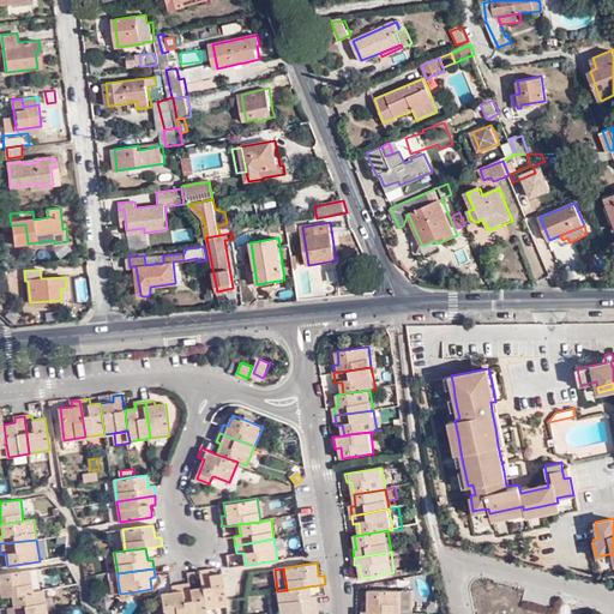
[(209,570),(200,571),(203,588),(205,607),(227,605),(223,573),(214,575),(209,576),(209,570)]
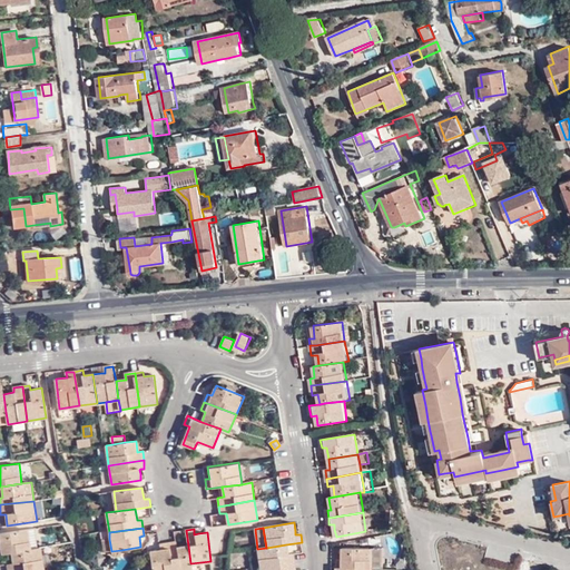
[(27,530),(0,533),(0,552),(11,551),(30,548),(27,530)]
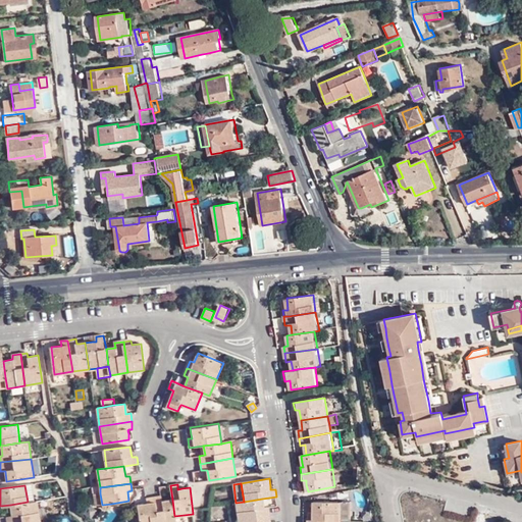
[(161,496),(154,497),(157,521),(174,521),(174,516),(172,500),(162,501),(161,496)]
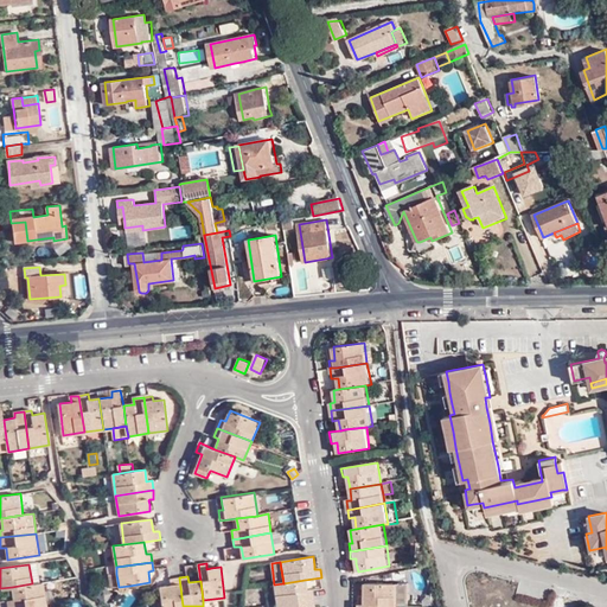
[(183,606),(179,577),(170,579),(171,585),(159,586),(163,606),(183,606)]
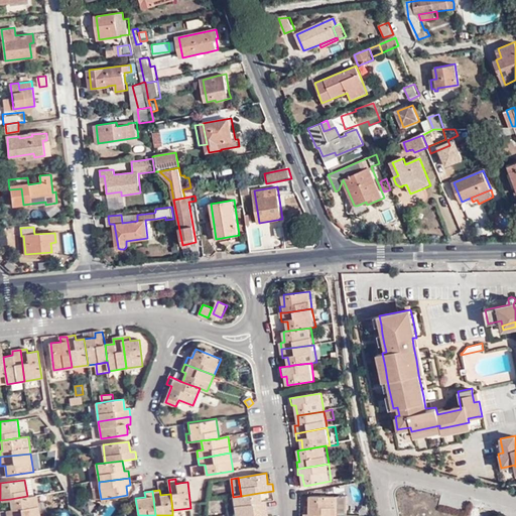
[(241,496),(233,497),(235,514),(266,509),(265,502),(260,502),(259,493),(241,496)]
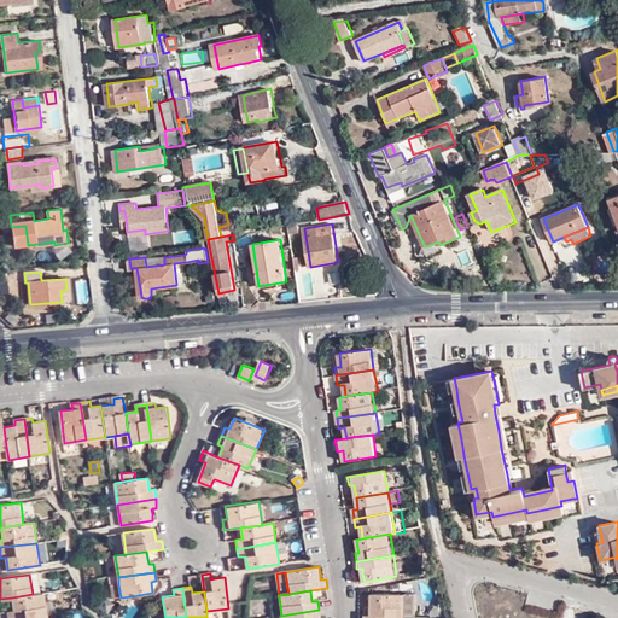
[(39,594),(33,594),(12,598),(13,611),(7,611),(7,617),(21,617),(46,614),(44,593),(39,594)]
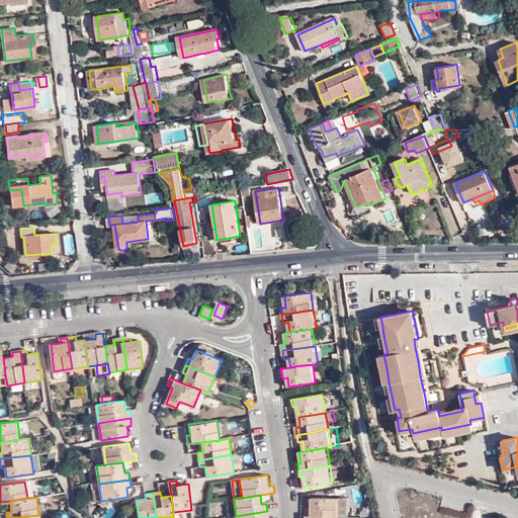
[(338,517),(339,516),(339,499),(314,499),(314,509),(308,509),(307,517),(321,517),(338,517)]
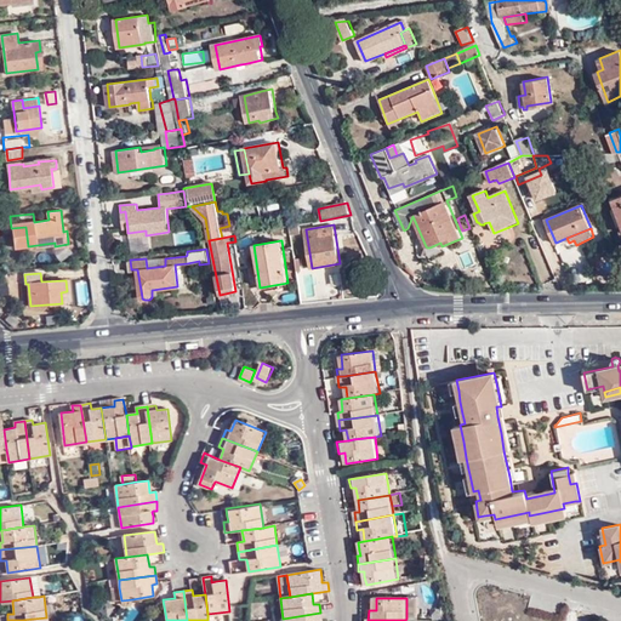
[(419,598),(406,598),(406,619),(419,619),(419,598)]
